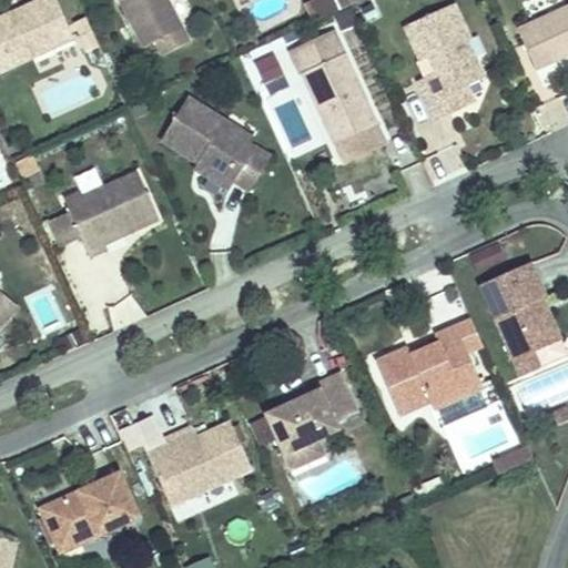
[(118,0),(142,48),(155,42),(178,31),(162,0),(118,0)]
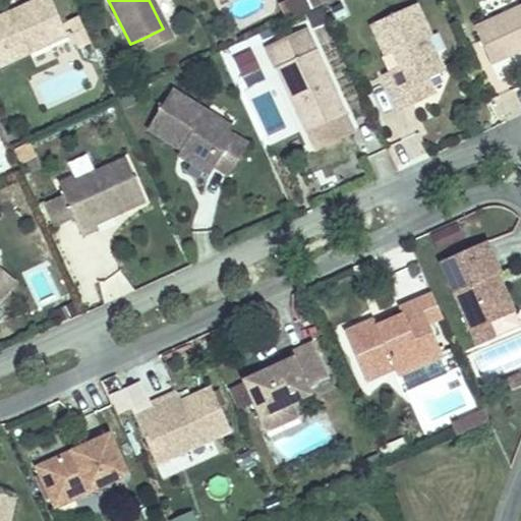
[(8,14),(0,17),(0,64),(65,36),(50,1),(10,18),(8,14)]
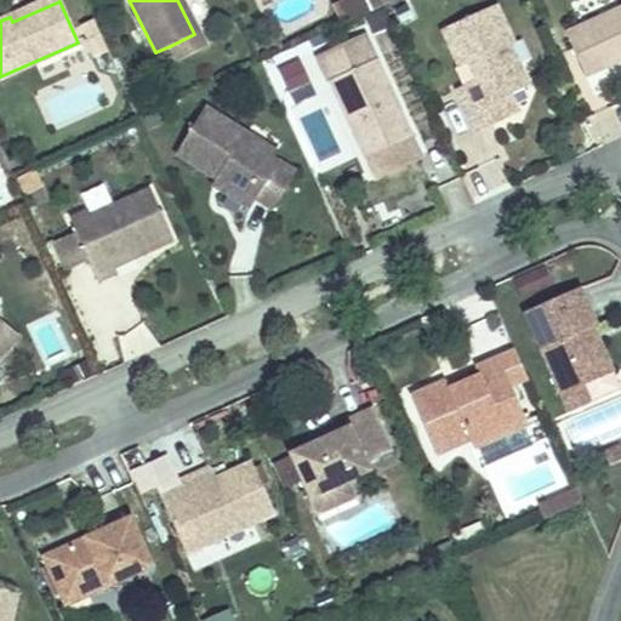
[(476,130),(496,120),(489,103),(508,95),(520,90),(502,49),(514,43),(496,4),(438,32),(453,66),(465,61),(474,84),(457,92),(476,130)]
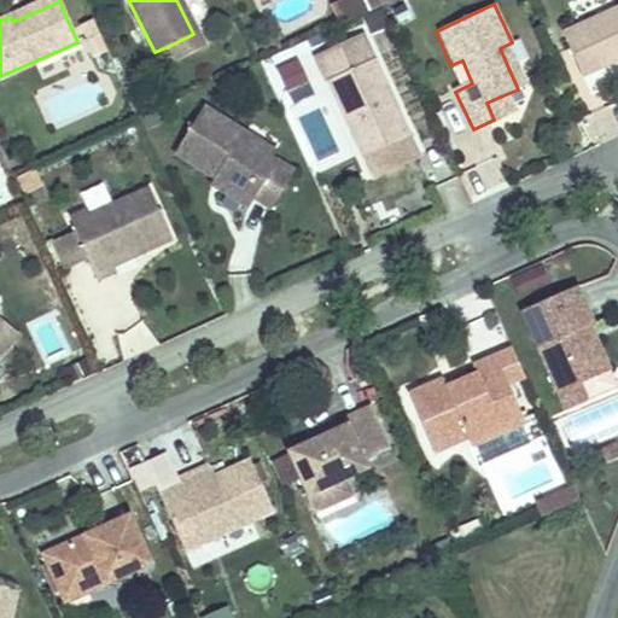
[(617,5),(569,28),(588,69),(617,54),(617,5)]
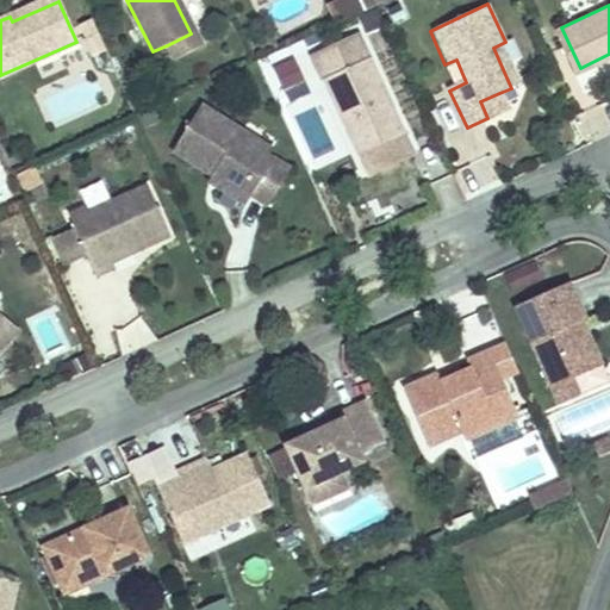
[(191,33),(167,45),(174,58),(198,48),(191,33)]
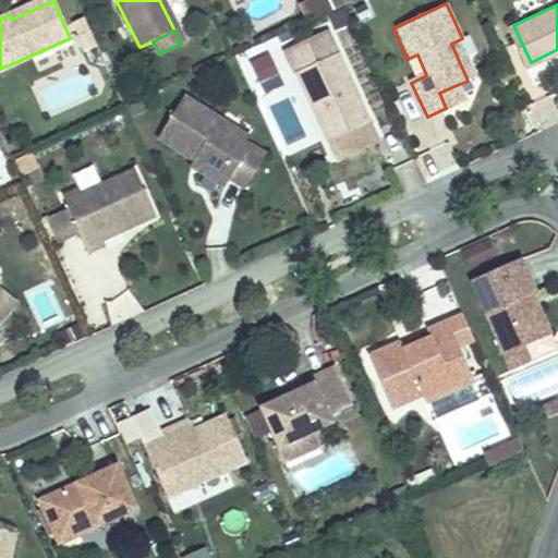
[(338,50),(301,67),(332,137),(371,121),(338,50)]
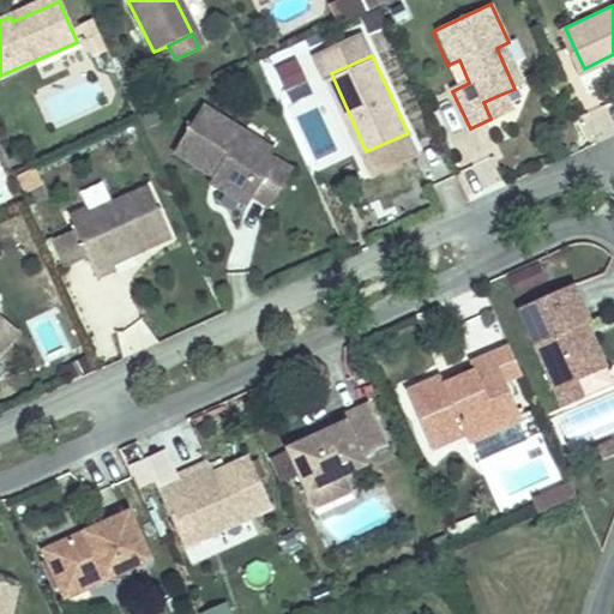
[(299,60),(276,68),(289,103),(312,95),(299,60)]
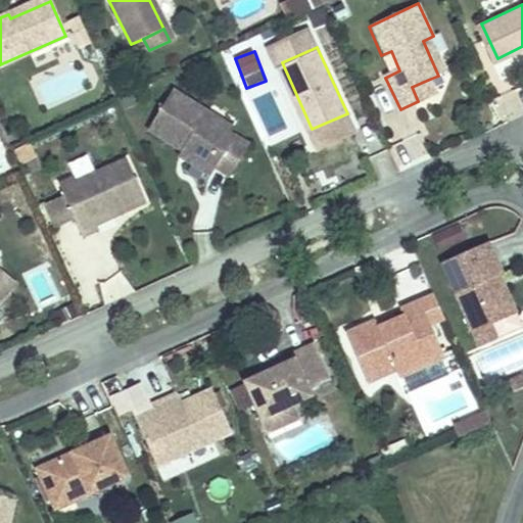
[(45,107),(73,95),(64,75),(37,87),(45,107)]
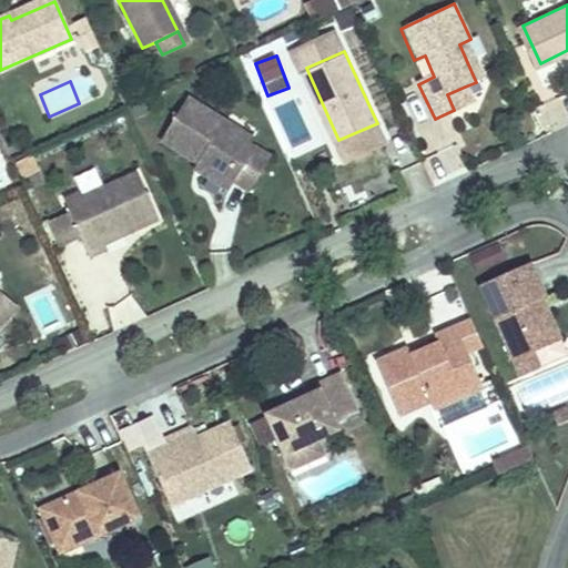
[(447,94),(454,110),(473,102),(465,87),(447,94)]
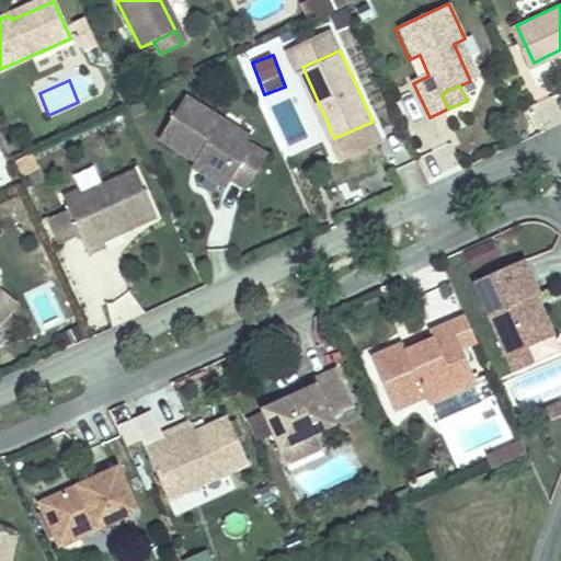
[(184,93),(156,138),(201,163),(196,172),(225,189),(232,178),(247,186),(264,158),(215,128),(221,116),(184,93)]
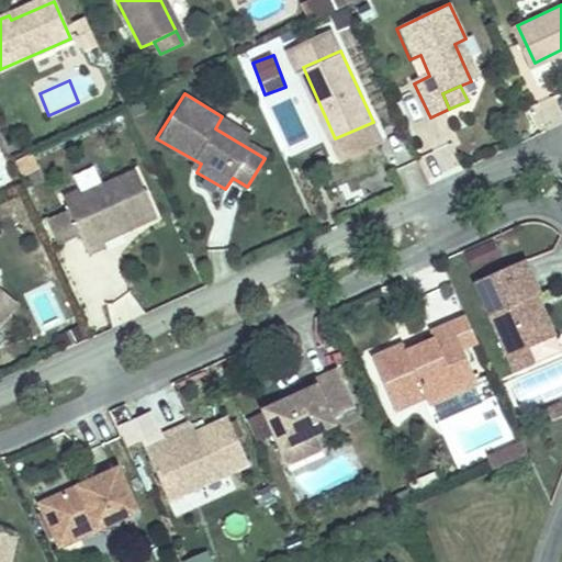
[(437,180),(462,169),(452,146),(427,157),(437,180)]
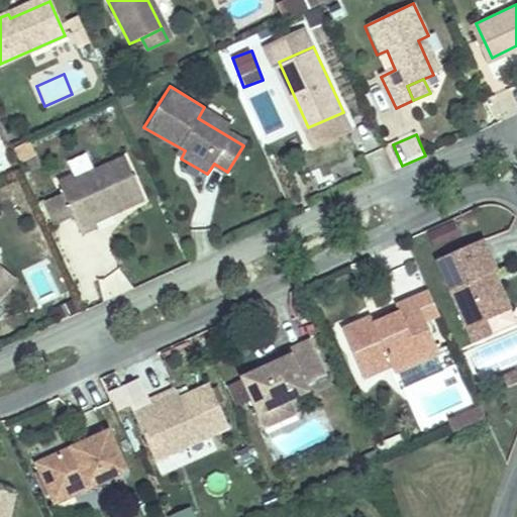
[(75,177),(59,183),(83,236),(99,229),(96,220),(142,199),(127,163),(79,184),(75,177)]
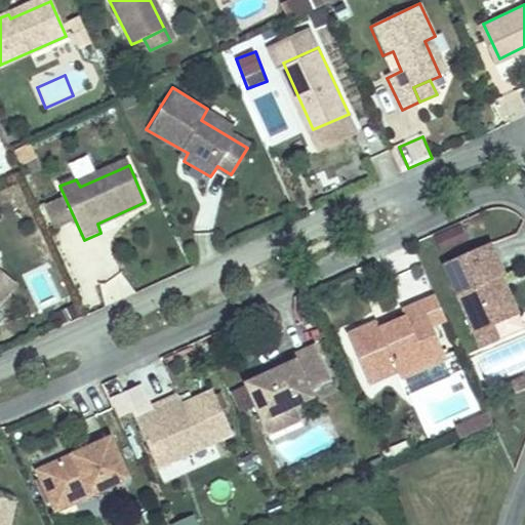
[(440,252),(468,242),(462,227),(435,237),(440,252)]
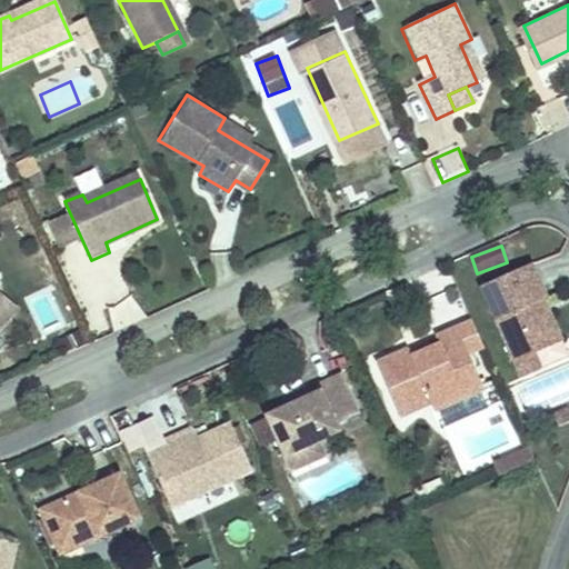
[(531,265),(487,286),(518,353),(536,346),(553,338),(537,302),(547,298),(531,265)]
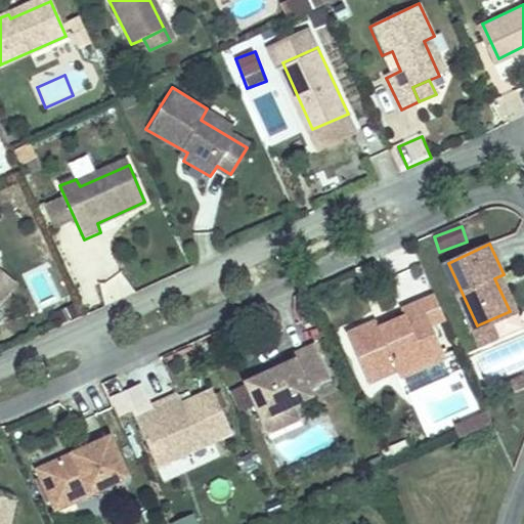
[(477,325),(448,263),(445,264),(474,328),(477,325)]
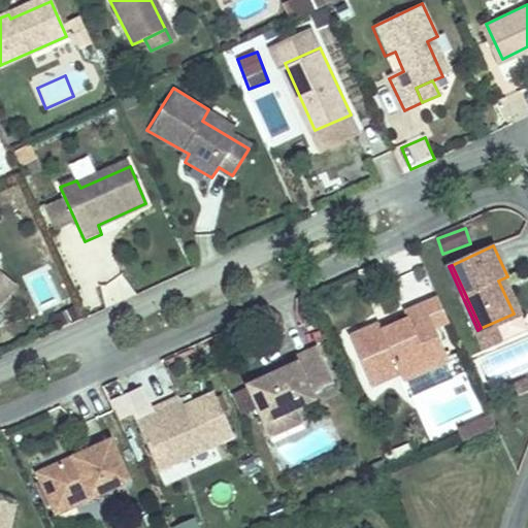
[(0,307),(19,285),(0,269),(0,307)]
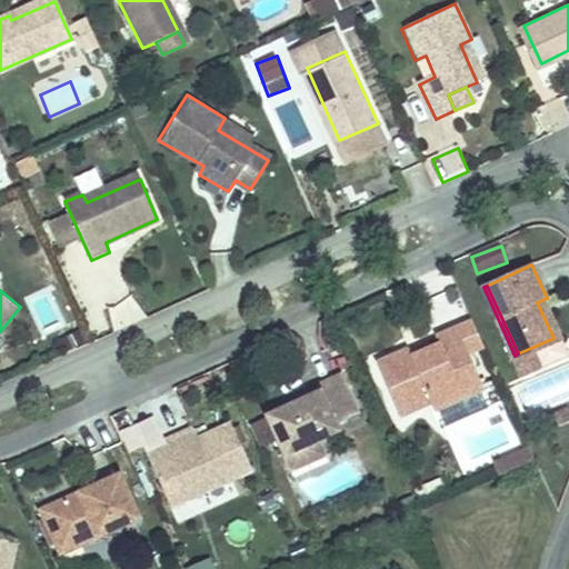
[(455,325),(467,349),(483,341),(472,317),(455,325)]
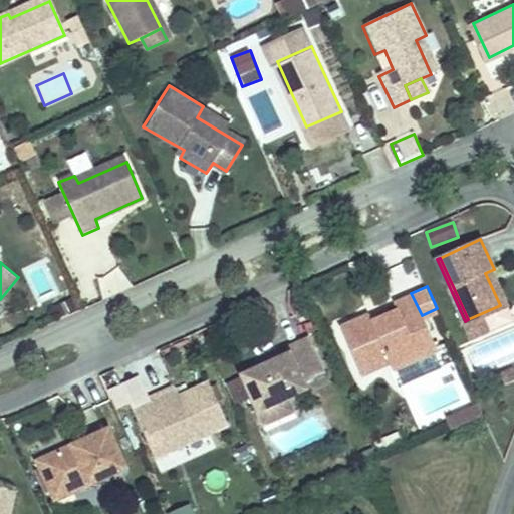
[(339,326),(361,374),(390,361),(393,367),(437,347),(422,315),(411,293),(393,301),(396,308),(378,316),(380,320),(373,324),(368,313),(339,326)]
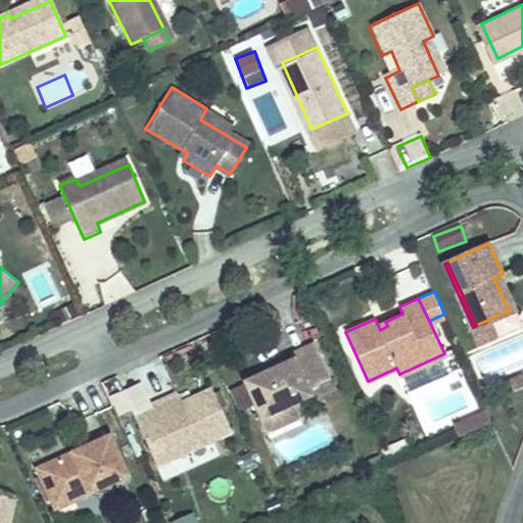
[(492,318),(476,325),(485,343),(502,336),(492,318)]
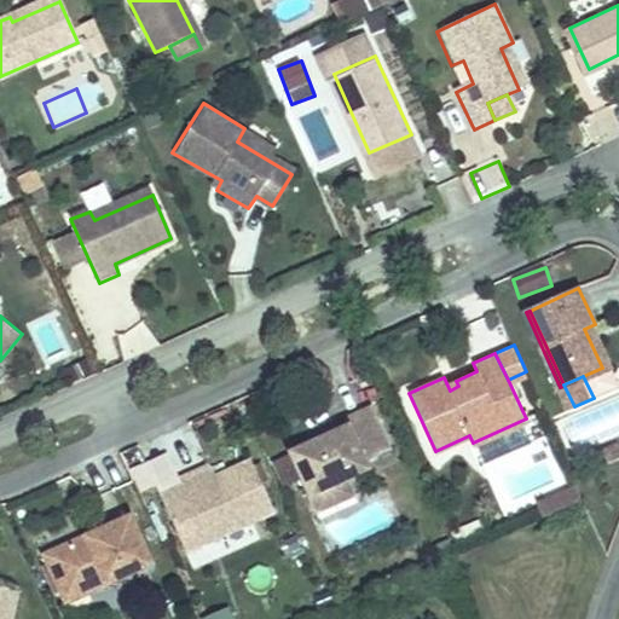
[(563,385),(560,387),(571,409),(574,406),(563,385)]
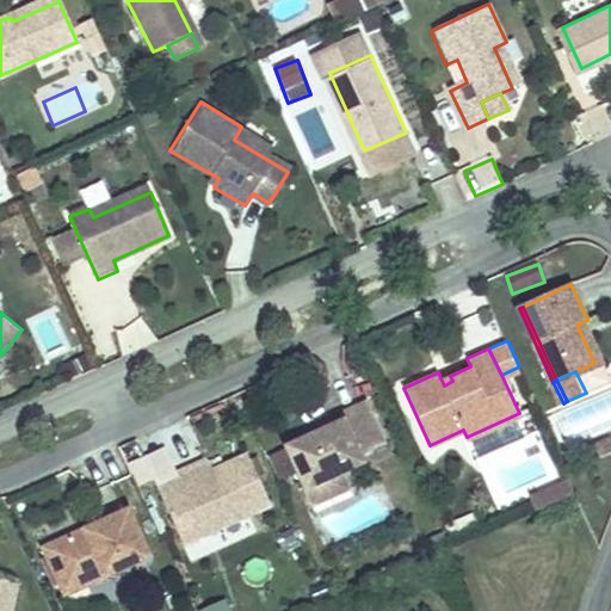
[(579,436),(610,420),(610,399),(571,418),(579,436)]
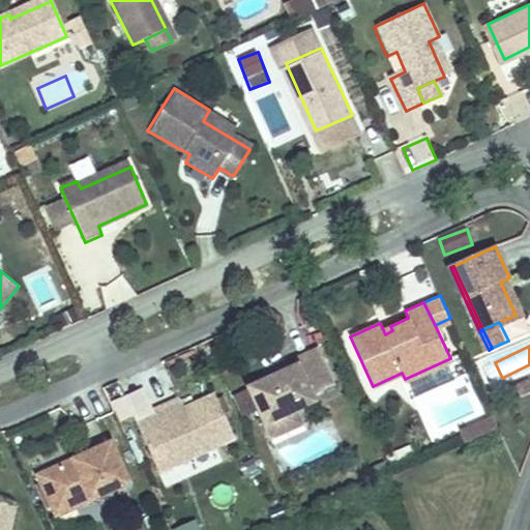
[(245,385),(262,423),(299,407),(315,400),(311,391),(329,382),(312,347),(291,356),(294,362),(245,385)]
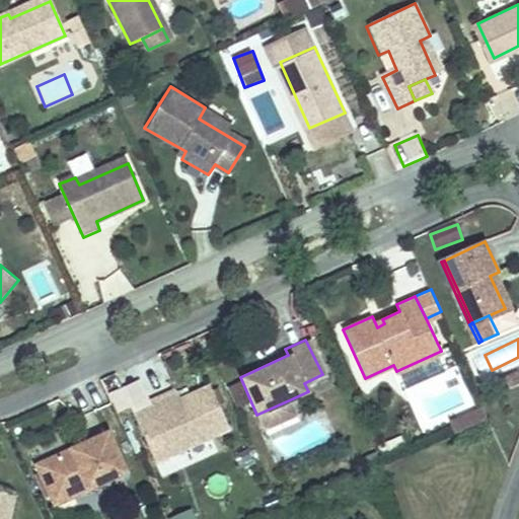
[(148,401),(130,411),(153,461),(227,427),(208,385),(177,399),(152,412),(148,401)]
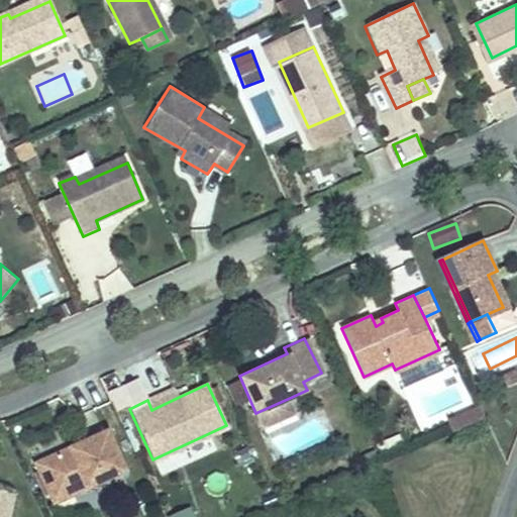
[(173,389),(147,400),(151,410),(177,398),(173,389)]
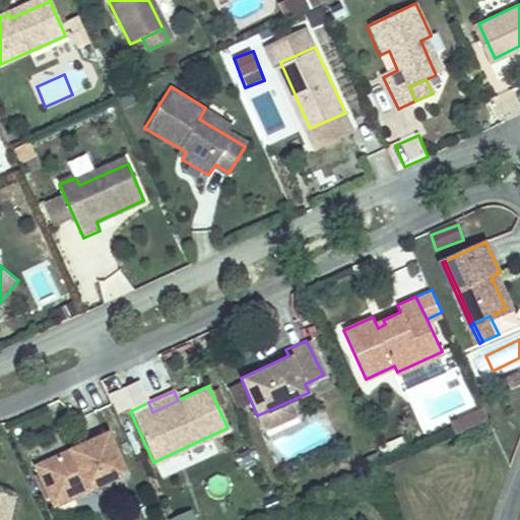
[(458,431),(491,416),(485,404),(453,419),(458,431)]
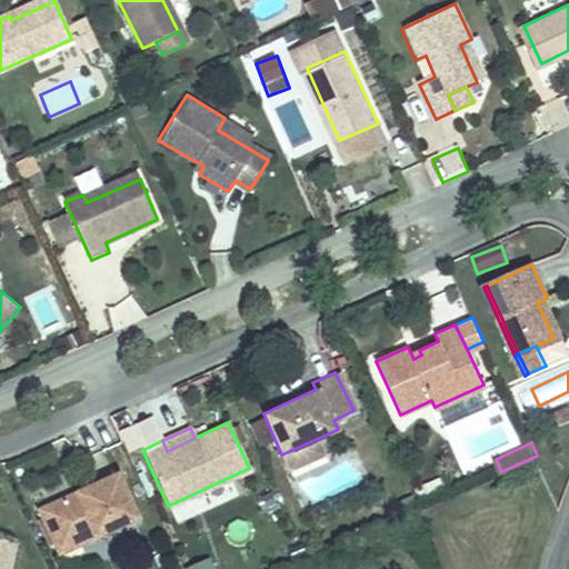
[(37,509),(53,545),(75,536),(80,548),(137,521),(115,472),(37,509)]
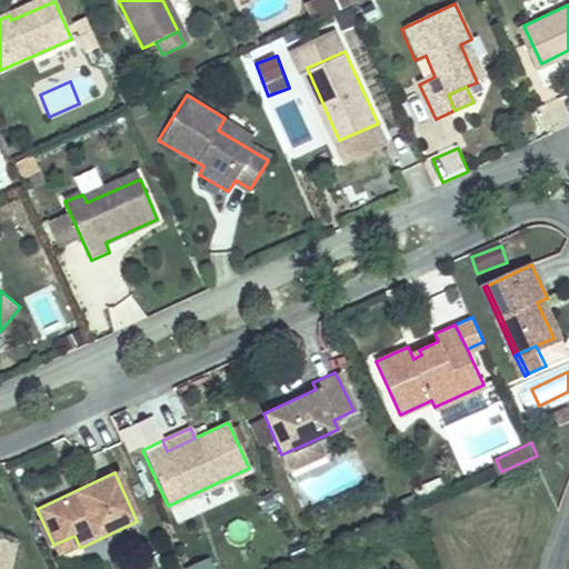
[(0,568),(5,568),(11,538),(0,535),(0,568)]
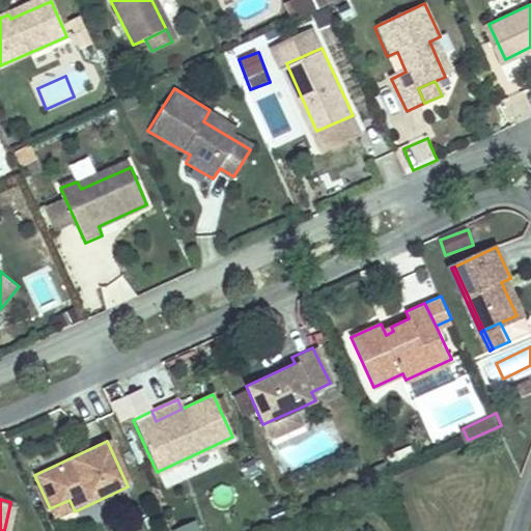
[(70,500),(50,508),(55,520),(75,511),(70,500)]
